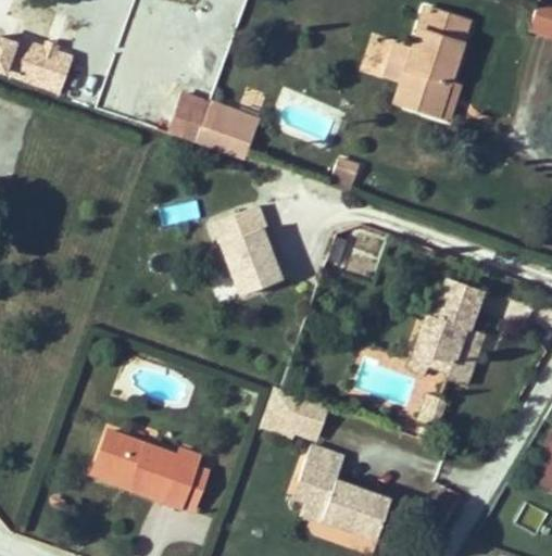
[(551,2),(543,0),(540,0),(532,29),(551,35),(551,2)]
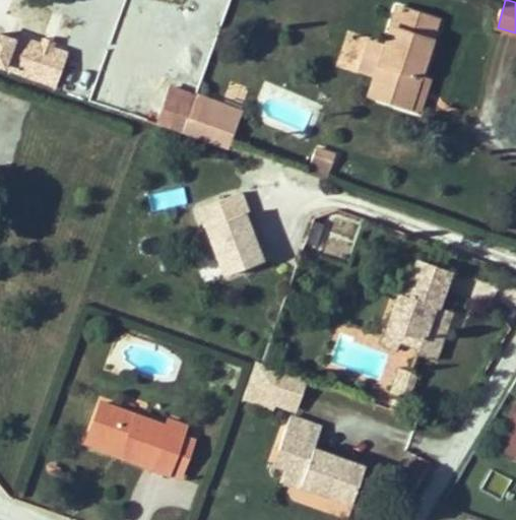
[(423,75),(441,19),(401,6),(388,47),(373,42),(364,70),(379,75),(373,95),(422,111),(432,78),(423,75)]
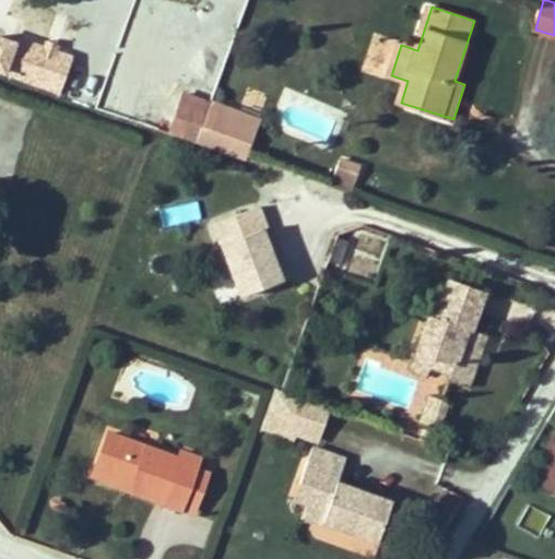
[(63,85),(73,58),(58,52),(48,48),(20,38),(8,72),(61,91),(63,85)]
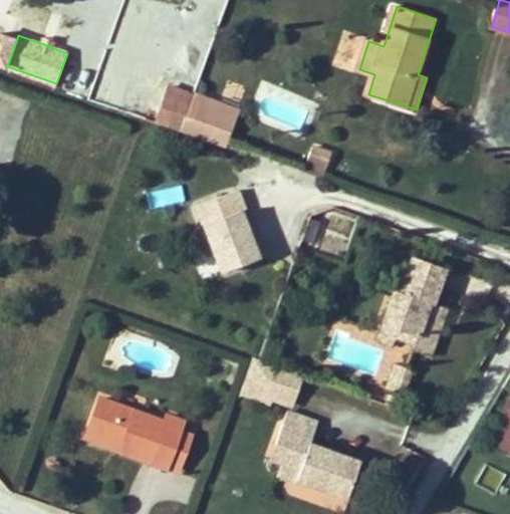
[(53,48),(56,41),(46,37),(44,44),(53,48)]
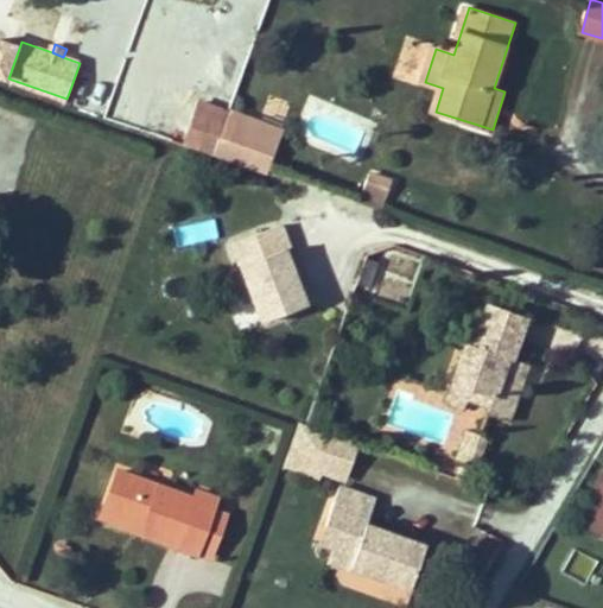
[(83,109),(87,99),(69,93),(67,99),(65,103),(83,109)]
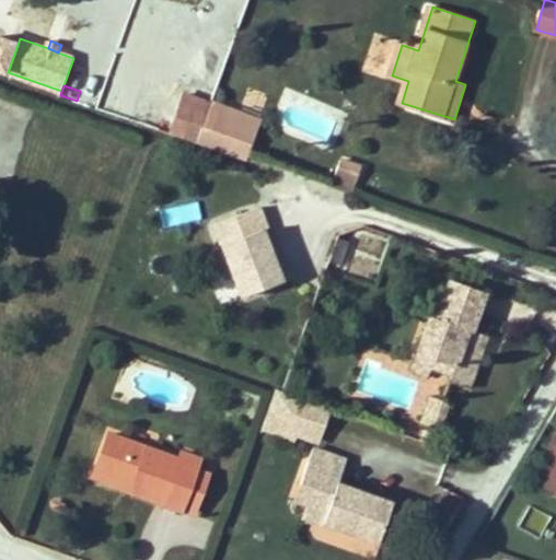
[(199,144),(213,105),(188,96),(185,106),(182,114),(170,111),(173,102),(153,95),(143,125),(199,144)]
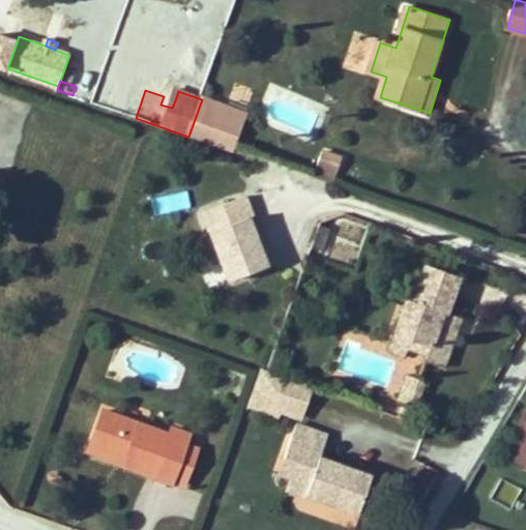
[(223,127),(230,108),(211,101),(212,99),(204,95),(202,99),(188,137),(236,152),(242,135),(223,127)]
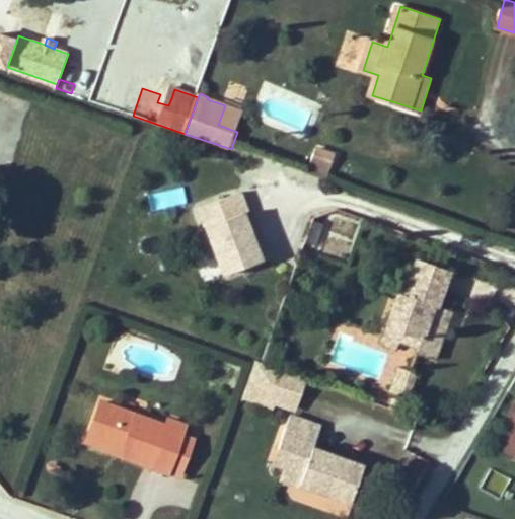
[(168,105),(171,98),(160,94),(157,102),(168,105)]
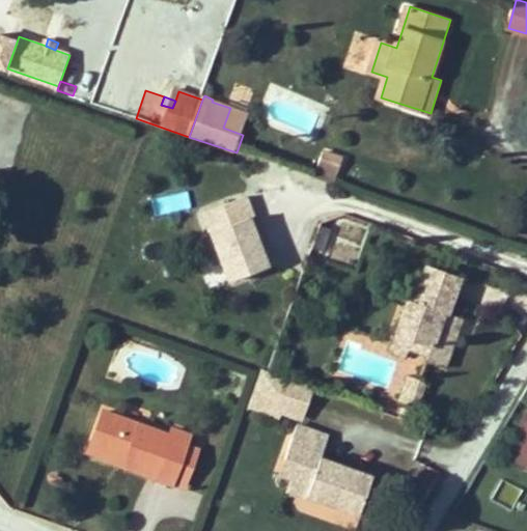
[(243,135),(250,113),(213,100),(212,102),(230,108),(223,128),(243,135)]
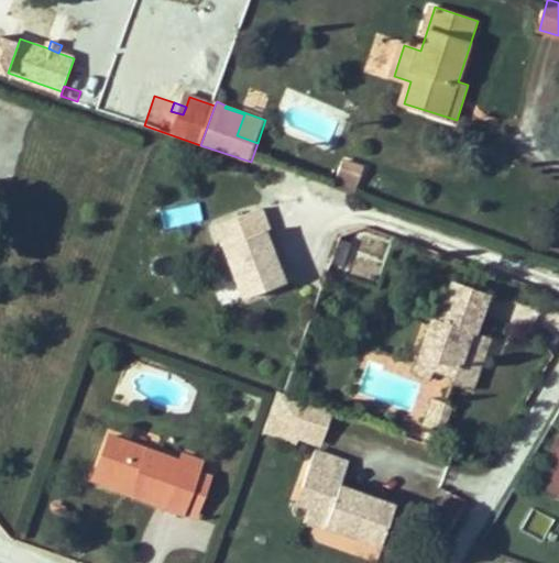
[(363,178),(355,175),(359,165),(346,161),(337,188),(357,195),(363,178)]
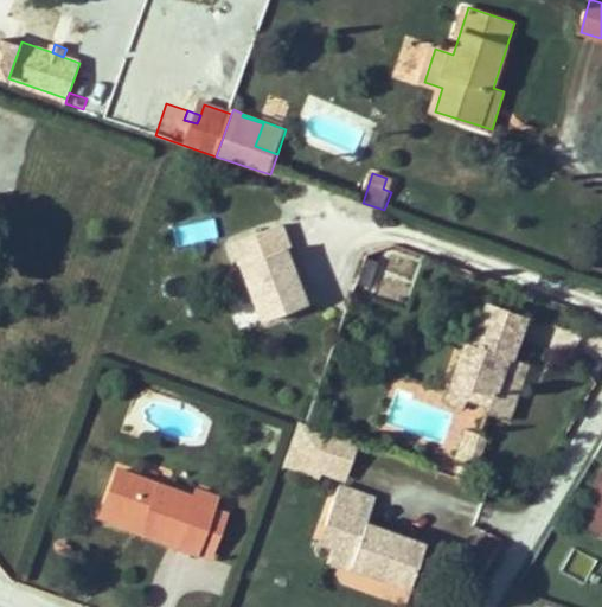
[(391,192),(395,181),(386,178),(383,189),(391,192)]
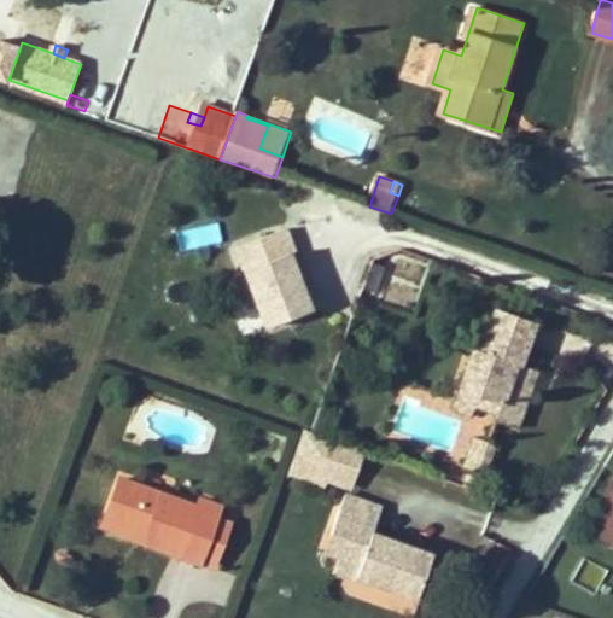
[(186,252),(225,243),(219,221),(180,231),(186,252)]
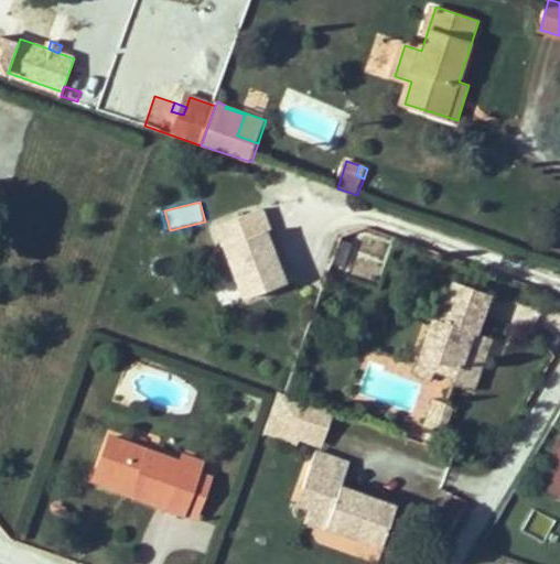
[(287,283),(268,232),(272,230),(265,209),(219,227),(246,299),(287,283)]
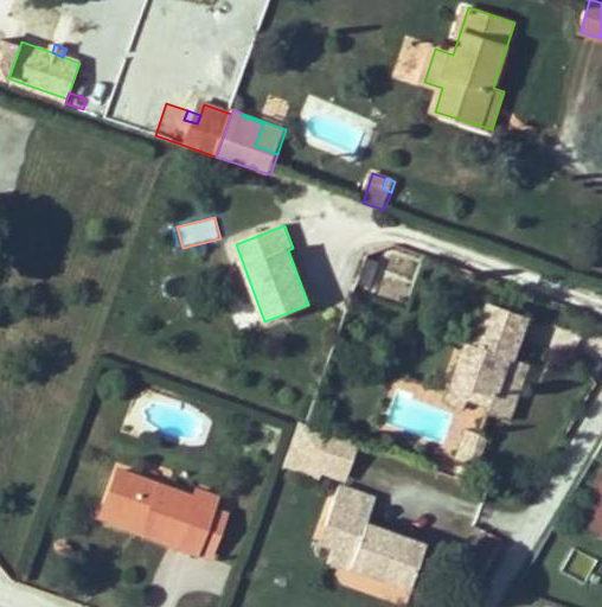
[(373,287),(383,262),(369,257),(359,282),(373,287)]
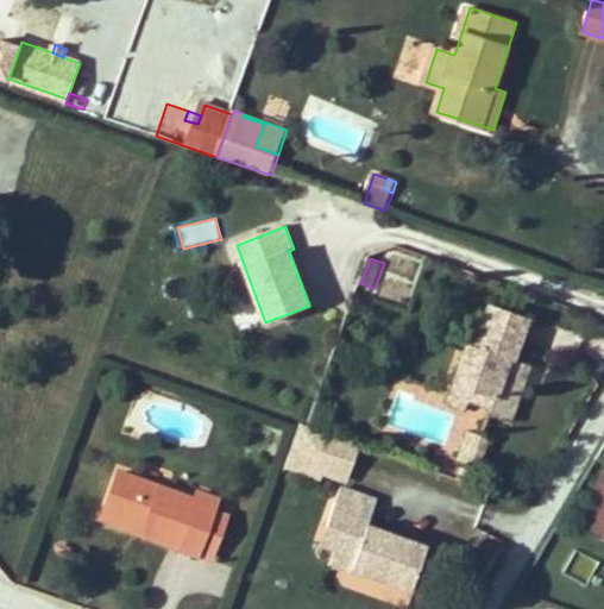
[(532,364),(515,359),(530,316),(492,303),(477,346),(470,344),(455,384),(496,399),(492,407),(490,413),(511,420),(523,388),(517,385),(521,374),(527,376),(532,364)]
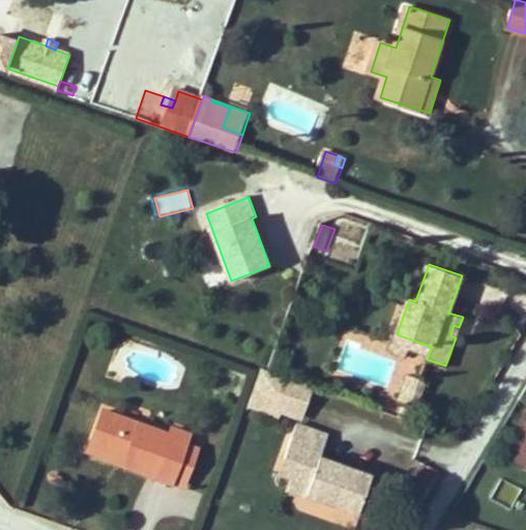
[(456,337),(459,327),(454,325),(450,335),(456,337)]
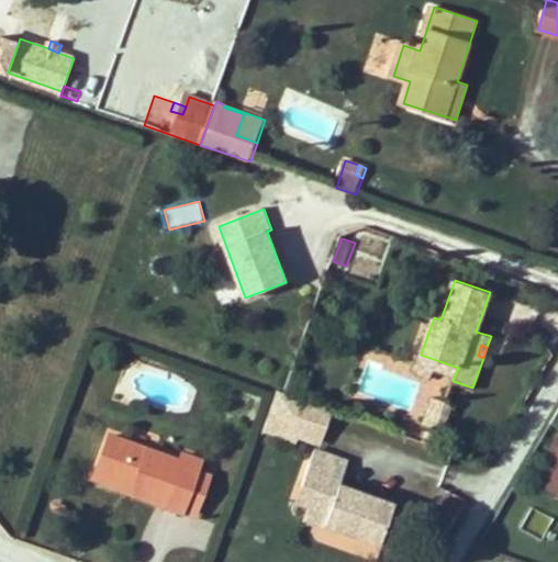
[(458,368),(421,355),(415,370),(432,377),(434,368),(455,375),(458,368)]
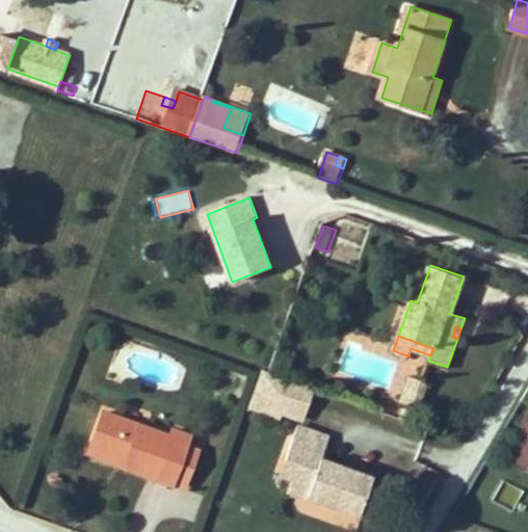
[(302,418),(314,387),(285,376),(273,407),(287,413),(302,418)]
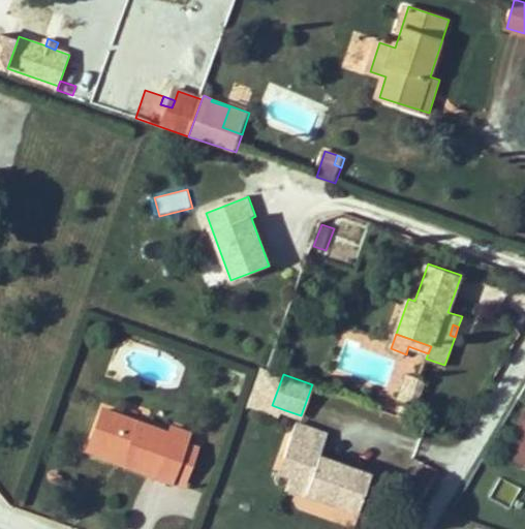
[(422,394),(427,380),(410,374),(405,387),(422,394)]
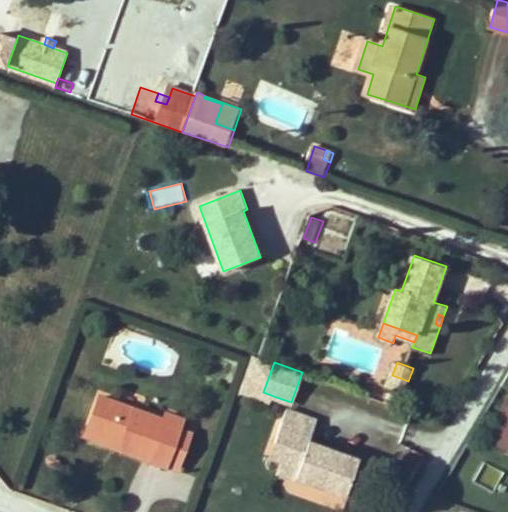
[(404,391),(408,381),(392,375),(389,386),(404,391)]
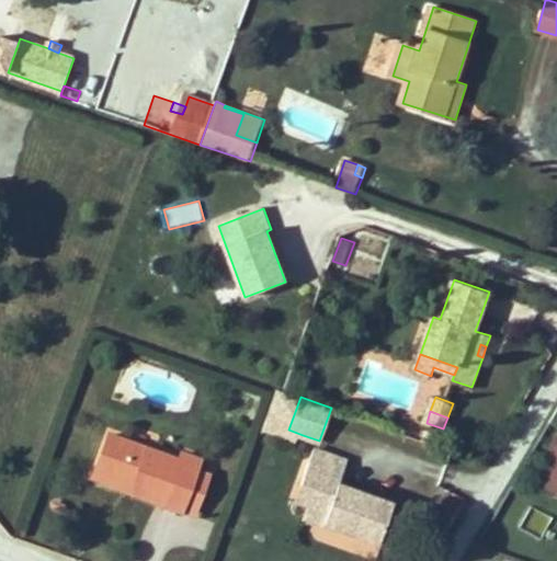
[(300,441),(303,435),(288,430),(274,425),(272,431),(300,441)]
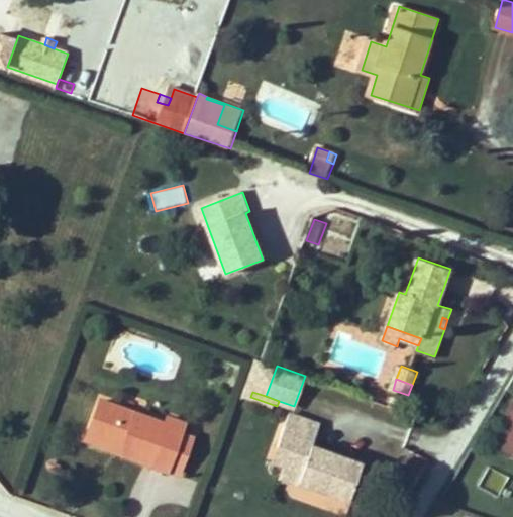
[(398,409),(401,399),(396,397),(392,406),(398,409)]
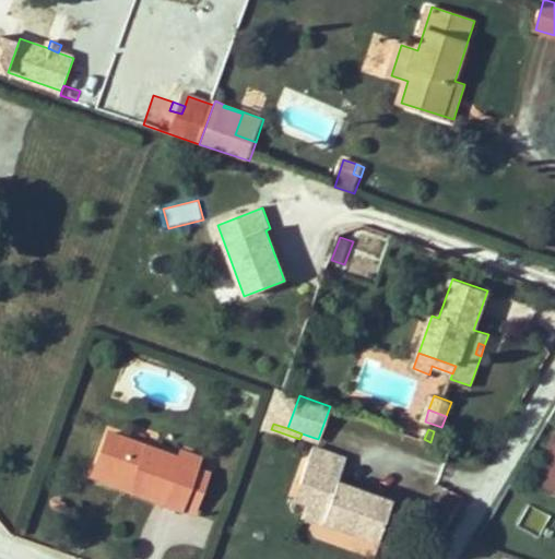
[(199,470),(203,459),(185,452),(182,459),(113,433),(99,470),(137,484),(134,491),(185,509),(185,508),(199,470)]
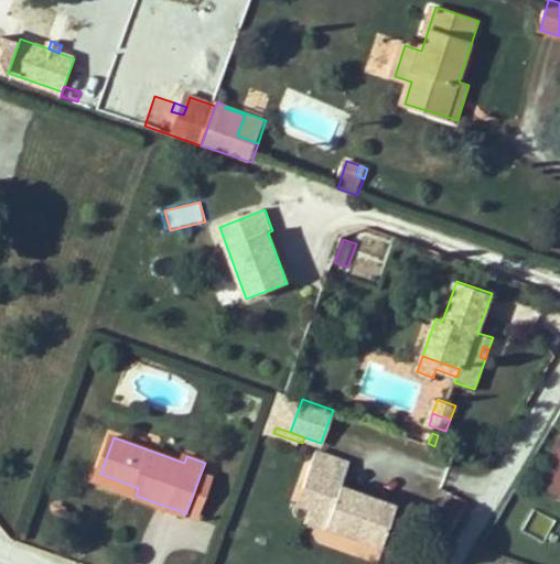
[(383,548),(398,505),(344,486),(352,464),(319,452),(305,487),(337,498),(326,528),(383,548)]
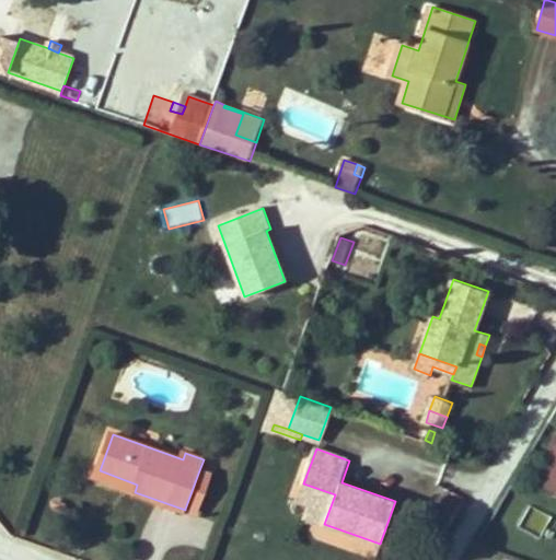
[(555,454),(543,486),(555,490),(555,454)]
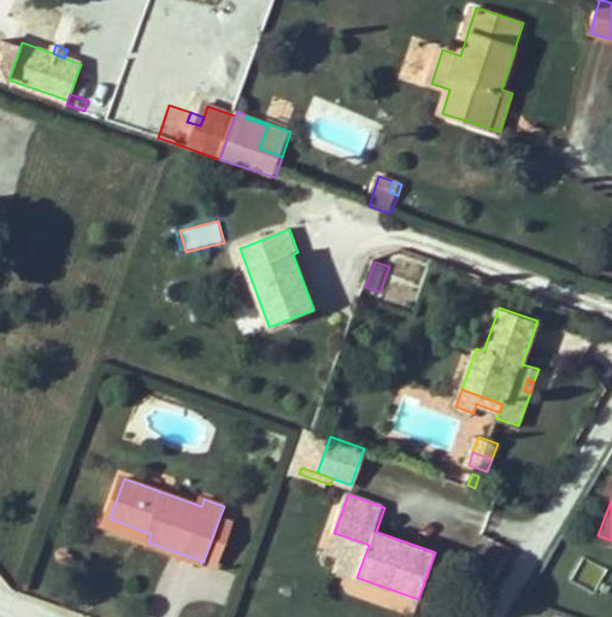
[(151,534),(110,518),(106,527),(148,542),(151,534)]
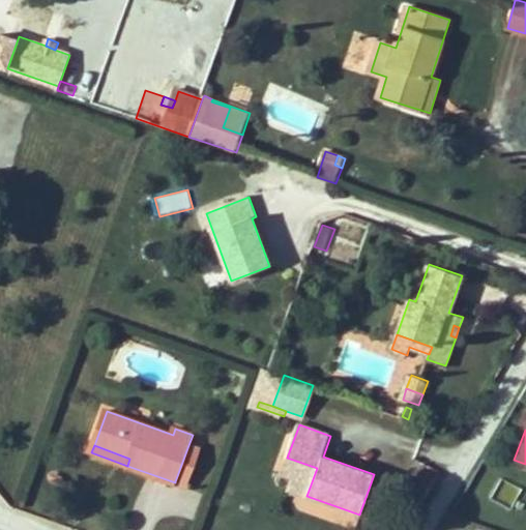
[(182,483),(196,447),(188,445),(175,481),(182,483)]
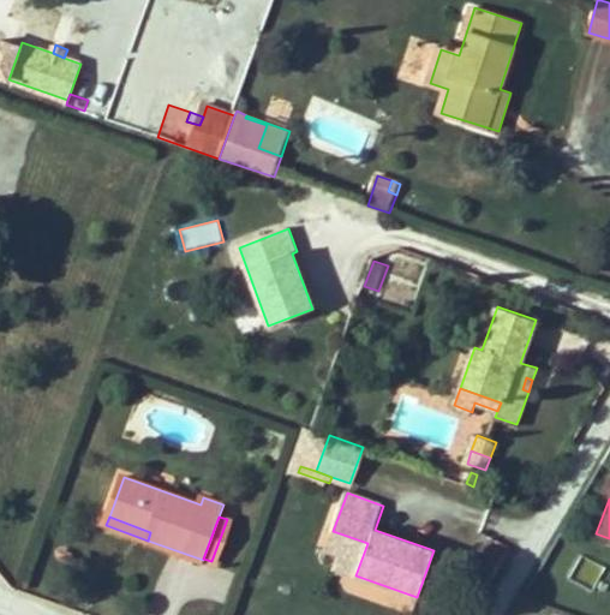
[(356,575),(368,543),(333,531),(326,549),(341,555),(336,568),(356,575)]
